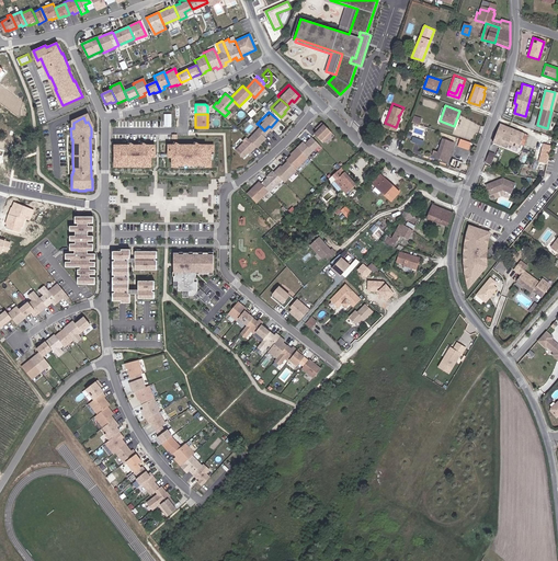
[(320,140),(330,130),(319,121),(314,127),(315,128),(312,132),(320,140)]
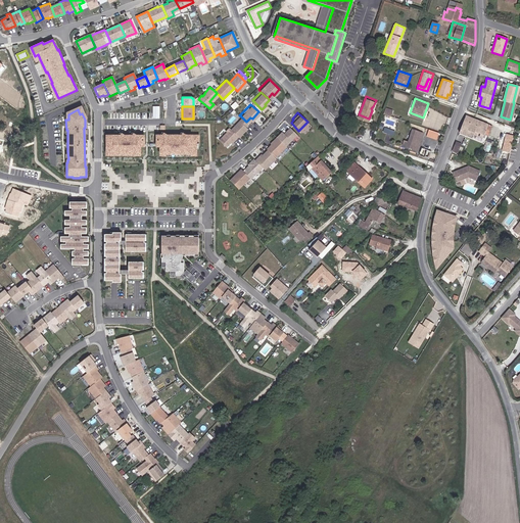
[(246,122),(240,115),(229,127),(236,135),(237,135),(245,127),(243,125),(246,122)]
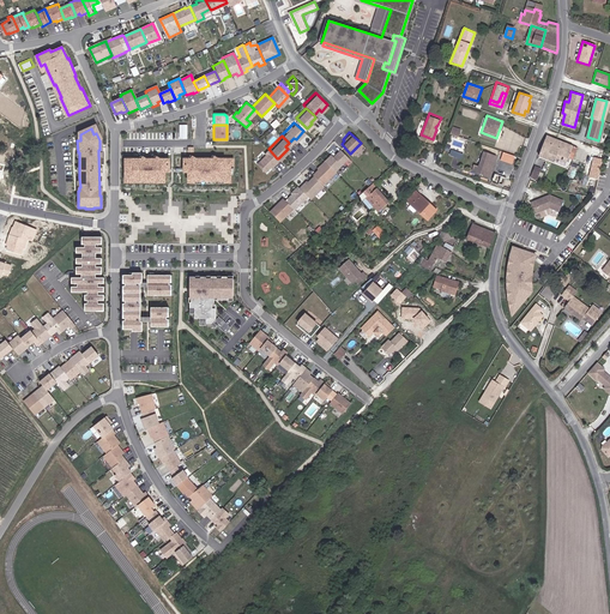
[(577,149),(547,137),(538,156),(554,162),(555,160),(566,163),(568,158),(572,160),(577,149)]
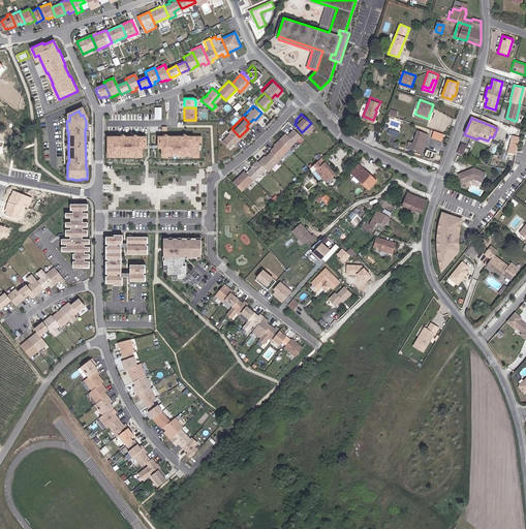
[(233,143),(239,136),(231,128),(229,127),(226,130),(227,131),(219,139),(226,147),(230,142),(233,143)]
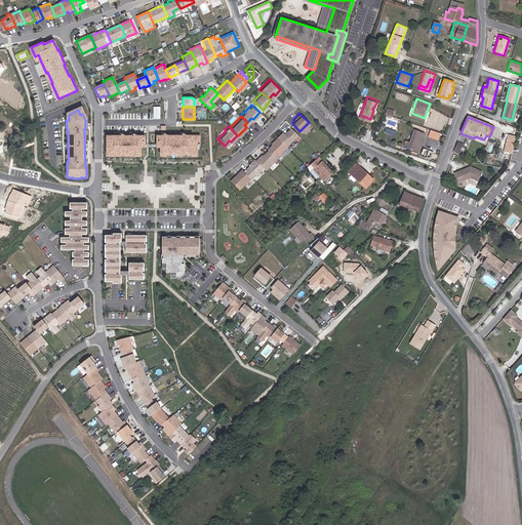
[(285,145),(296,133),(289,126),(283,132),(281,130),(276,135),(285,145)]
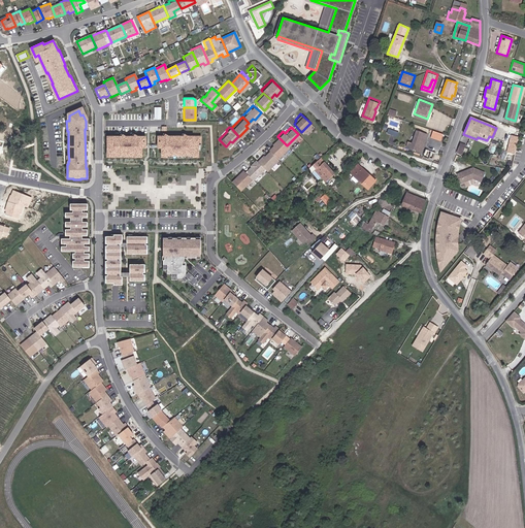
[(420,150),(427,131),(419,128),(416,135),(411,134),(406,145),(420,150)]
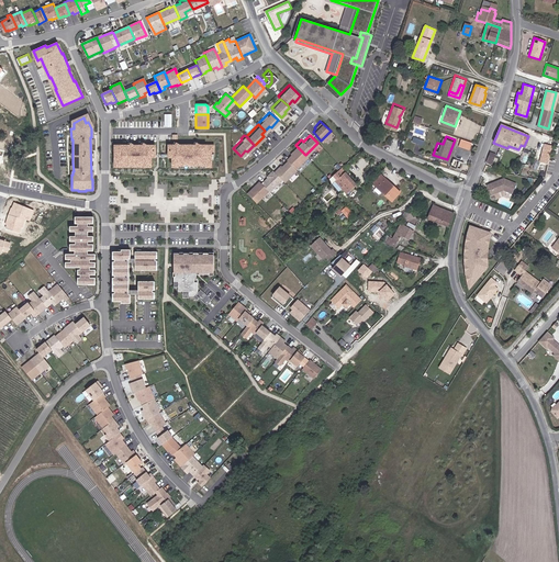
[(211,166),(211,157),(211,150),(213,150),(213,145),(201,145),(196,143),(196,145),(193,145),(180,146),(175,143),(176,146),(172,146),(168,146),(168,154),(167,154),(167,156),(168,156),(168,158),(171,158),(172,167),(178,167),(178,166),(183,166),(188,166),(194,165),(199,165),(205,165),(205,167),(211,166)]
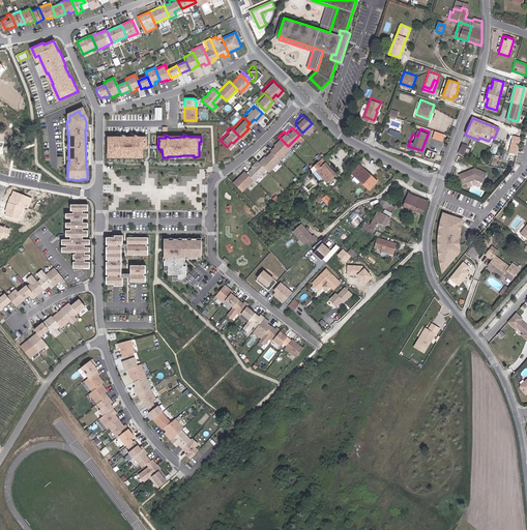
[(509,135),(505,152),(514,154),(518,137),(509,135)]
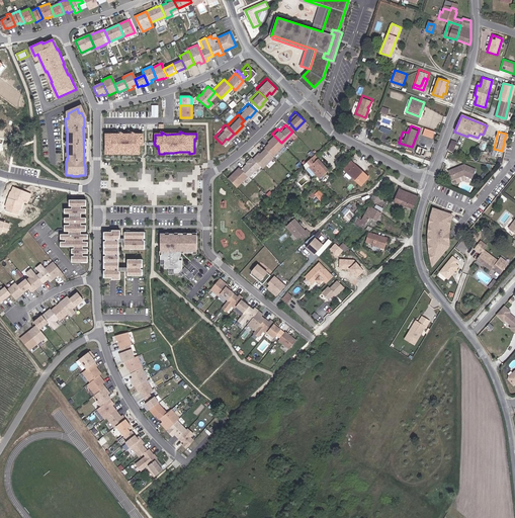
[(124,136),(120,134),(120,136),(117,136),(104,136),(105,146),(106,146),(106,150),(105,150),(105,155),(116,155),(116,153),(127,153),(127,155),(139,155),(139,146),(142,146),(142,135),(136,136),(133,134),(133,136),(130,136),(124,136)]
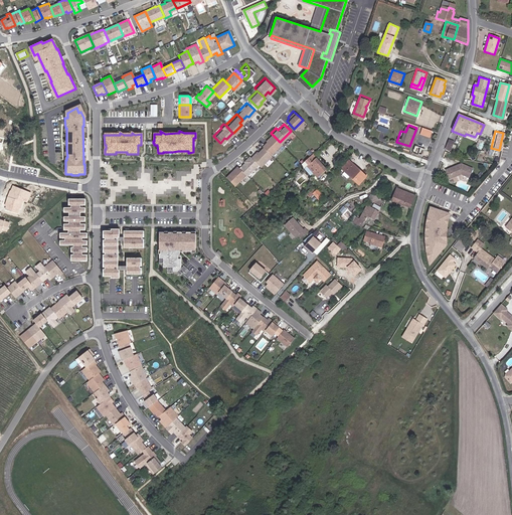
[(269,153),(280,142),(271,133),(268,136),(269,137),(266,140),(261,145),(261,146),(269,153)]
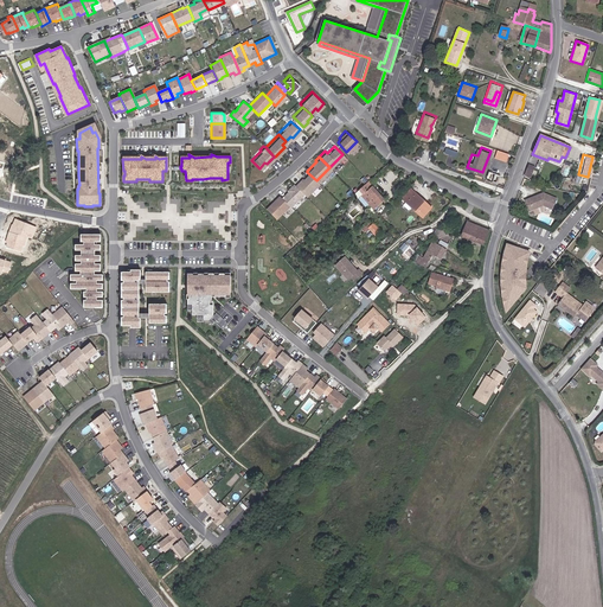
[(496,183),(500,174),(488,170),(486,178),(496,183)]
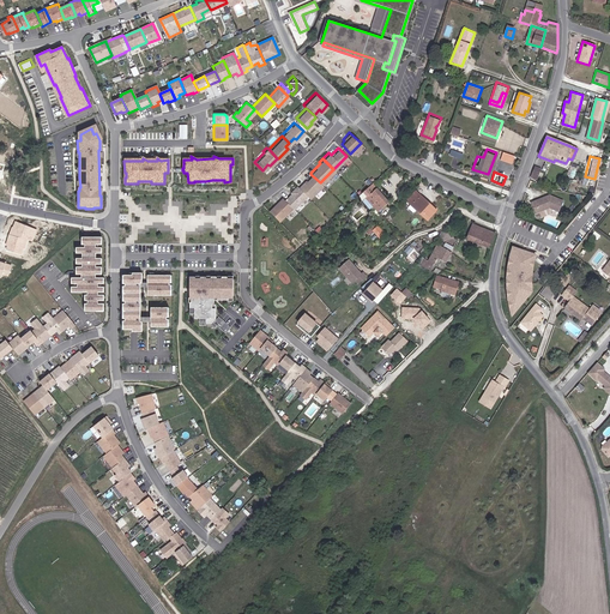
[(310,174),(305,180),(303,181),(302,180),(296,186),(305,194),(308,197),(321,184),(320,182),(310,174)]
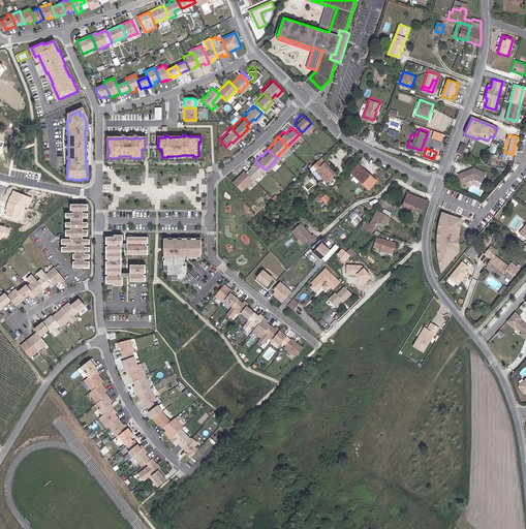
[(332,173),(321,159),(318,156),(306,166),(309,172),(312,168),(322,181),(332,173)]
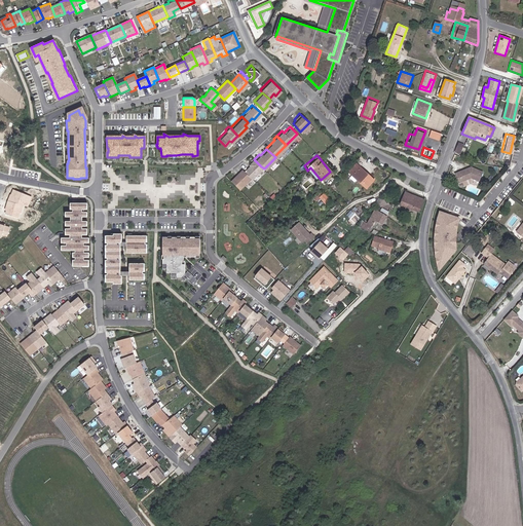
[(252,175),(261,166),(254,159),(253,157),(247,163),(248,164),(247,165),(248,165),(247,166),(246,166),(241,170),(249,177),(251,174),(252,175)]
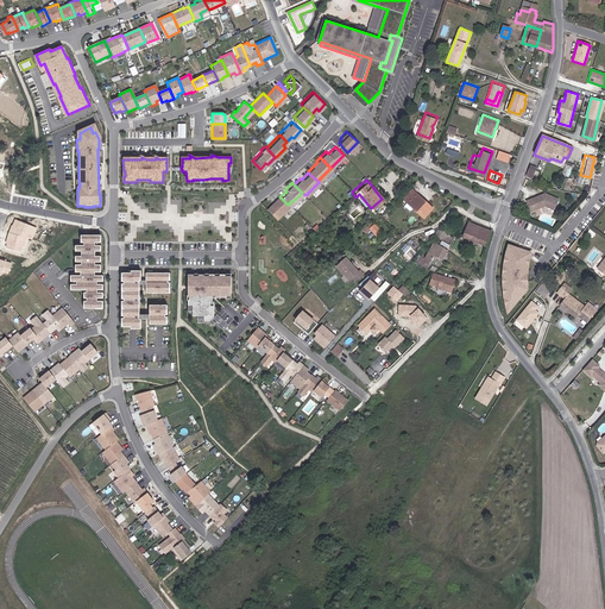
[(416,220),(426,212),(408,190),(398,199),(416,220)]
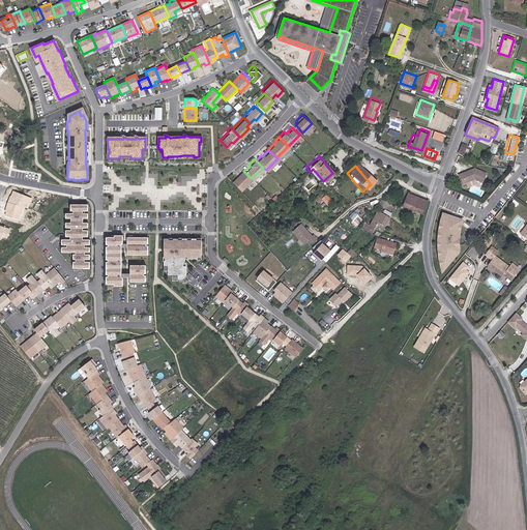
[(243,171),(242,169),(240,171),(249,179),(251,178),(243,171)]
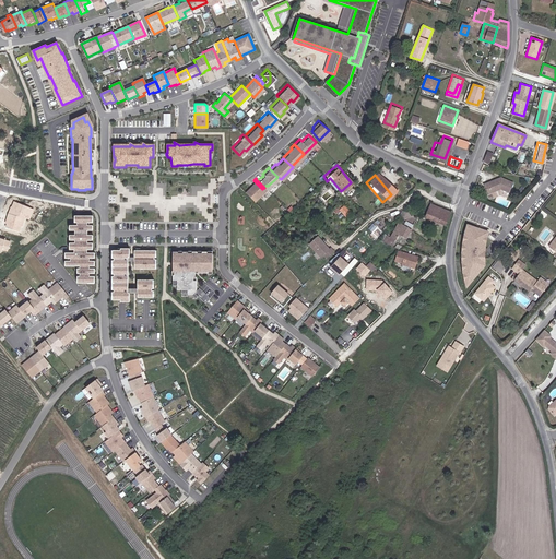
[(511,183),(498,179),(482,185),(485,194),(498,190),(507,194),(511,183)]
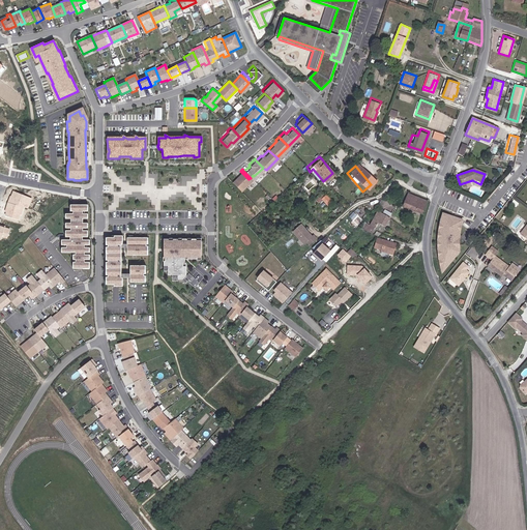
[(239,189),(249,179),(240,171),(230,180),(239,189)]
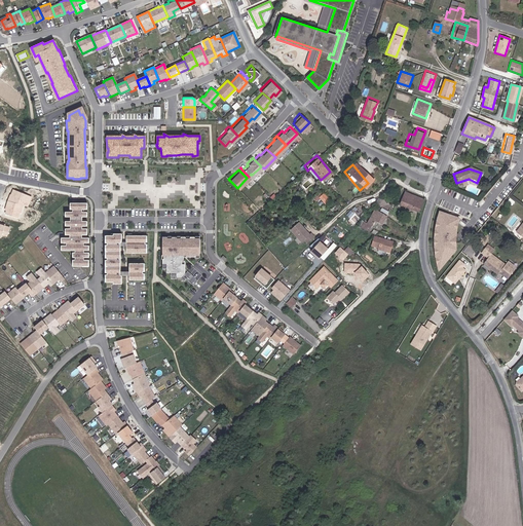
[(4,209),(2,214),(16,218),(20,205),(25,208),(29,197),(10,190),(8,195),(7,194),(2,209),(4,209)]
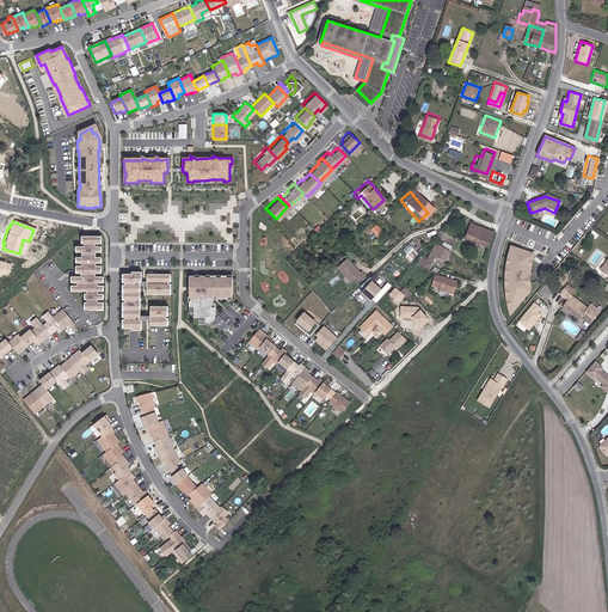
[(492,232),(470,222),(464,237),(486,246),(492,232)]
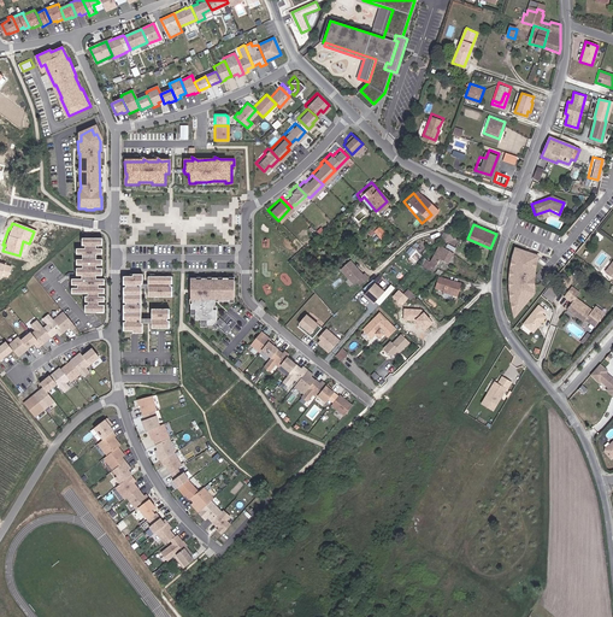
[(376,239),(381,234),(375,227),(370,231),(376,239)]
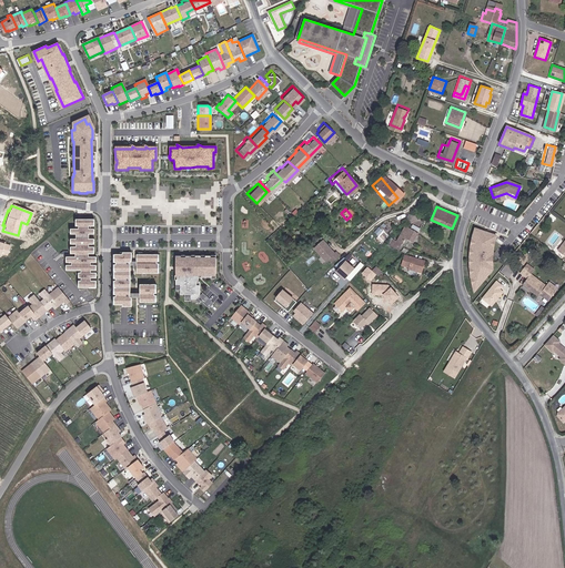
[(98,280),(97,280),(92,280),(92,277),(97,277),(98,277),(98,270),(92,270),(92,267),(98,267),(98,264),(97,264),(92,264),(92,262),(97,262),(98,262),(98,256),(90,256),(91,253),(96,253),(96,243),(91,243),(91,241),(96,241),(96,239),(91,239),(91,233),(96,233),(96,224),(94,224),(90,224),(90,222),(94,222),(96,222),(96,219),(78,219),(78,225),(79,225),(80,225),(80,229),(79,229),(72,227),(72,233),(78,233),(78,239),(72,239),(72,244),(73,244),(78,244),(78,246),(73,246),(72,246),(72,253),(77,253),(77,256),(68,256),(68,262),(70,262),(73,262),(73,265),(70,264),(68,264),(68,270),(80,270),(83,270),(83,272),(80,272),(80,277),(83,277),(82,280),(80,280),(80,287),(90,287),(98,287),(98,280)]
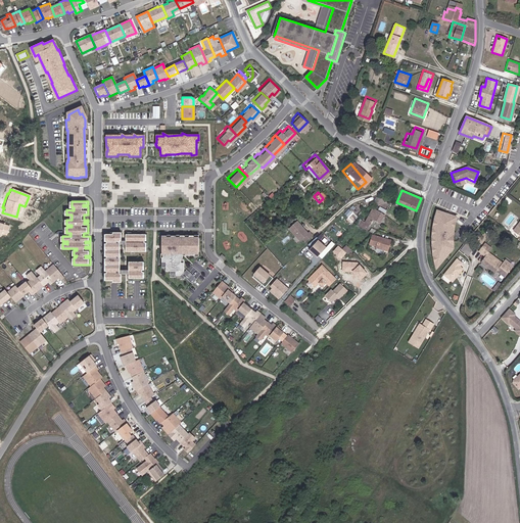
[(429,245),(433,270),(452,249),(451,243),(451,236),(453,225),(456,217),(433,209),(429,225),(429,245)]
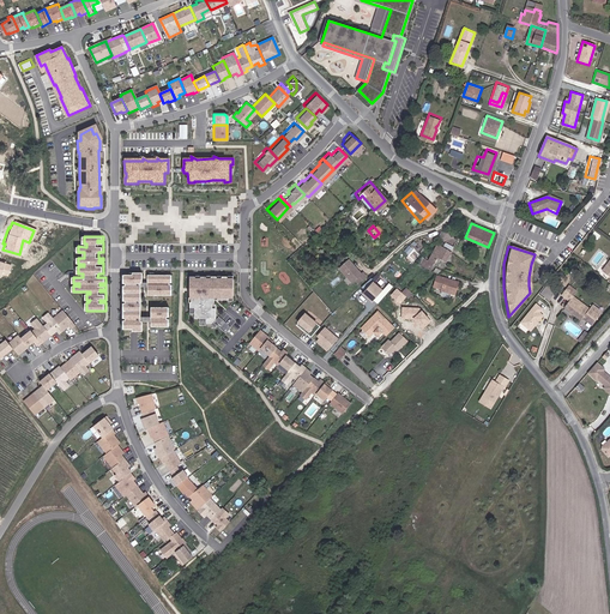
[(441,270),(445,260),(430,252),(423,268),(420,265),(415,271),(422,277),(427,270),(429,271),(432,265),(441,270)]
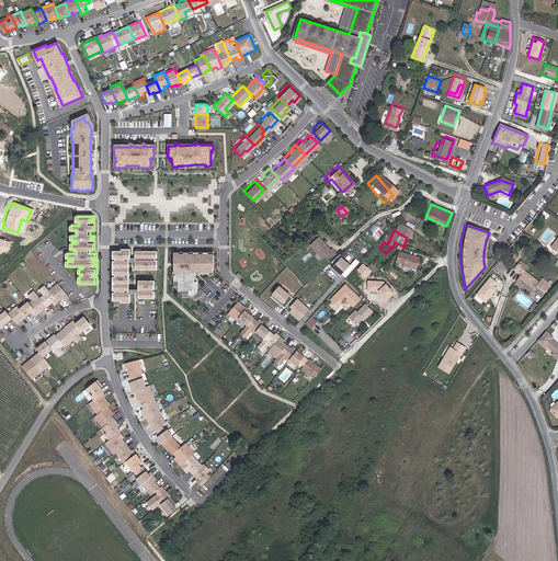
[(326,248),(315,235),(306,242),(318,255),(321,253),(323,256),(331,250),(328,247),(326,248)]
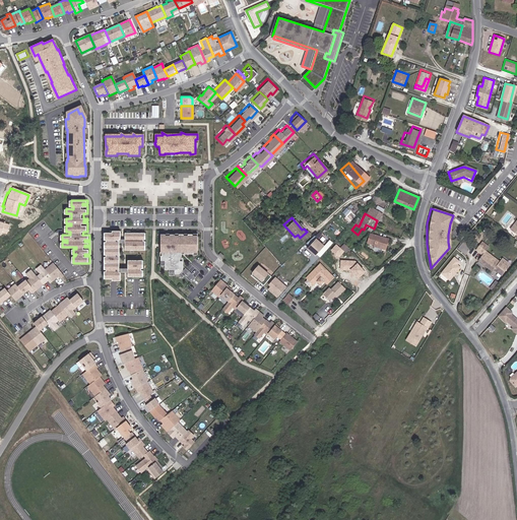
[(516,217),(508,231),(516,238),(516,217)]
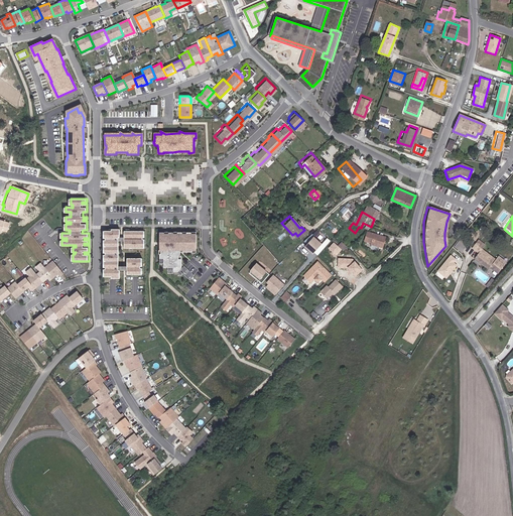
[(120,278),(120,270),(119,270),(119,238),(120,238),(120,231),(118,231),(118,229),(112,229),(112,231),(110,231),(104,231),(104,238),(106,238),(106,253),(106,254),(106,267),(106,269),(106,276),(109,276),(111,276),(111,278),(120,278)]
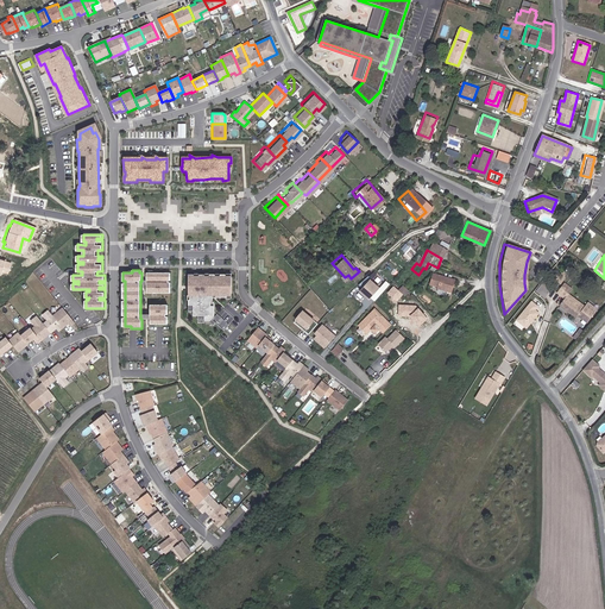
[(212,292),(212,295),(221,295),(221,294),(226,294),(227,275),(221,274),(221,272),(215,272),(215,274),(210,274),(210,272),(205,272),(205,274),(200,274),(200,272),(194,272),(194,274),(189,274),(189,271),(183,271),(183,283),(188,283),(188,287),(186,287),(186,288),(183,288),(183,309),(188,309),(188,313),(205,320),(209,316),(209,305),(206,303),(206,299),(207,299),(208,292),(212,292)]
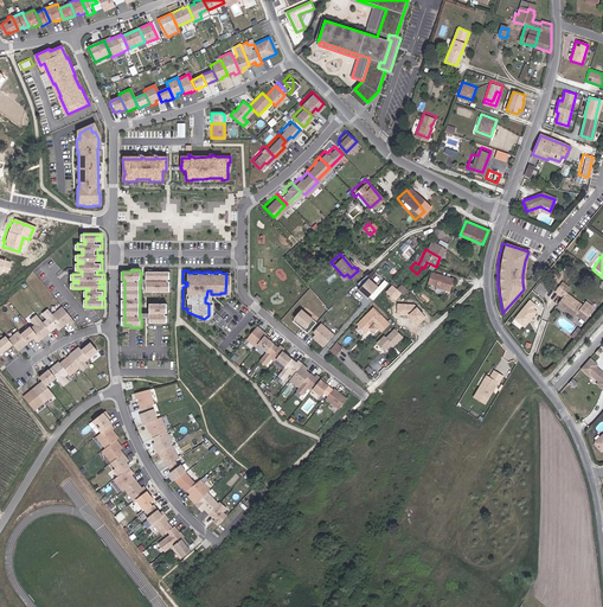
[(170,281),(167,281),(167,280),(170,280),(170,272),(146,272),(146,292),(152,292),(156,292),(170,292),(170,281)]
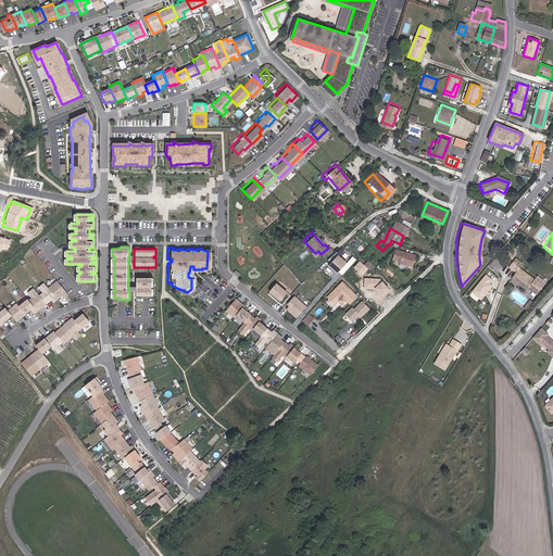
[(340,257),(337,255),(334,253),(336,252),(332,249),(323,257),(327,261),(325,263),(334,272),(335,269),(335,270),(338,266),(342,261),(339,258),(340,257)]
